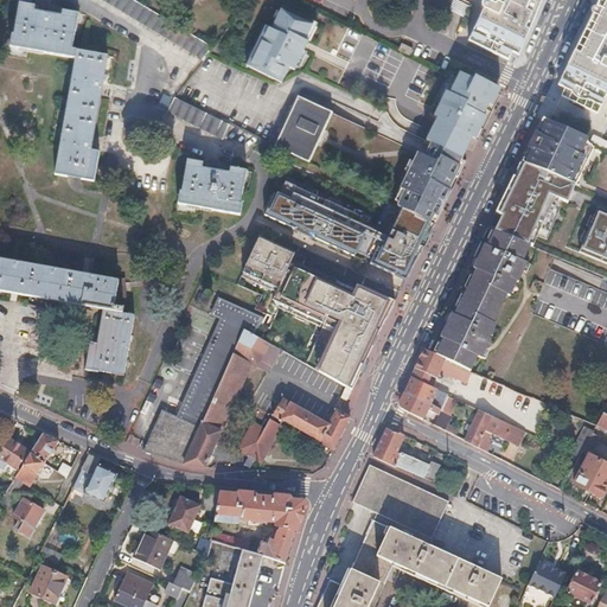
[(210,48),(133,0),(101,0),(199,61),(206,52),(210,48)]
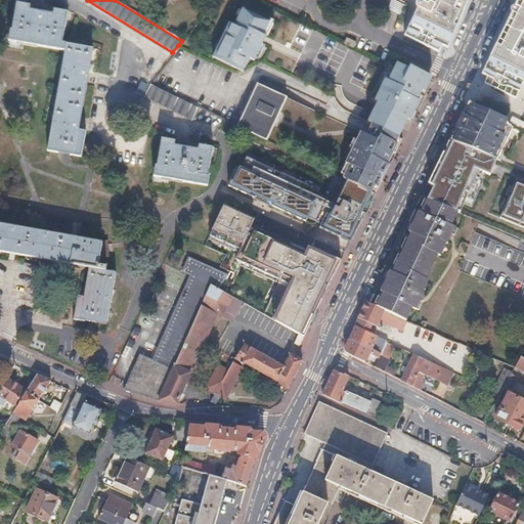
[(421,0),(420,3),(417,3),(416,3),(413,5),(412,7),(412,8),(413,11),(416,12),(409,25),(404,36),(439,52),(440,50),(445,52),(453,33),(462,13),(467,0),(421,0)]
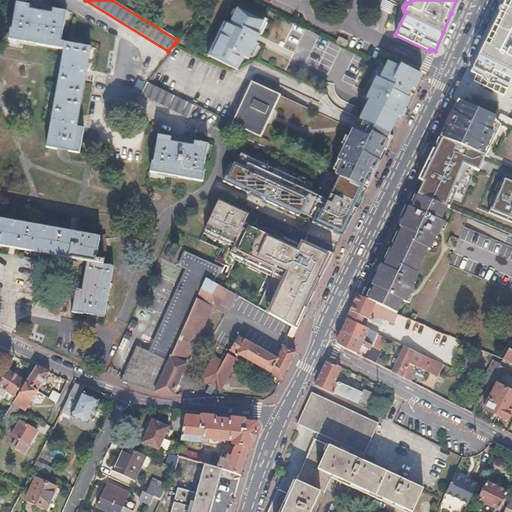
[(511,2),(510,1),(475,74),(472,80),(473,81),(501,95),(511,72),(511,2)]
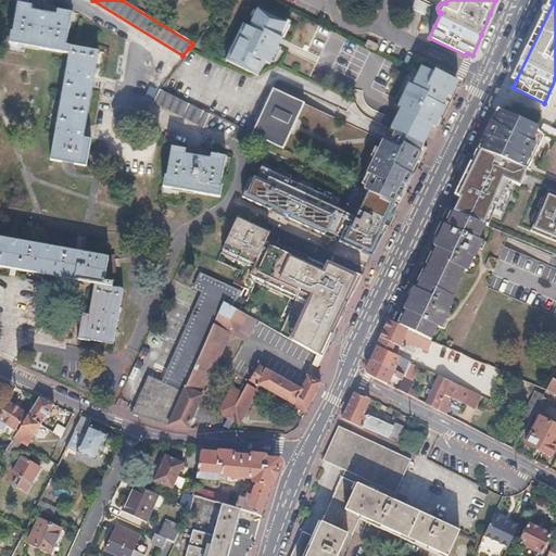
[(32,5),(15,3),(10,32),(9,32),(7,43),(67,54),(70,47),(67,47),(66,46),(72,13),(55,10),(55,15),(32,11),(32,5)]
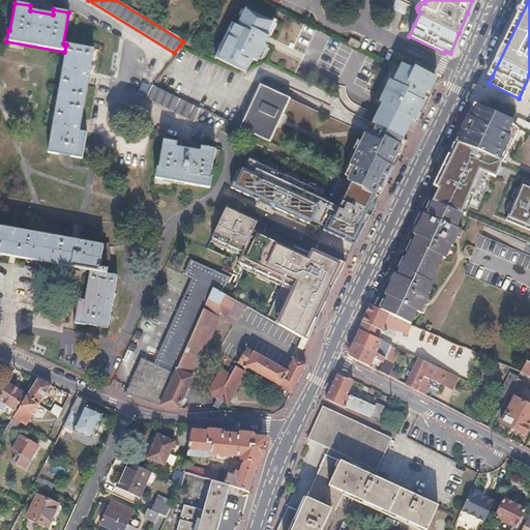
[(273,19),(244,5),(234,25),(230,23),(213,56),(242,69),(248,58),(254,60),(263,39),(273,19)]
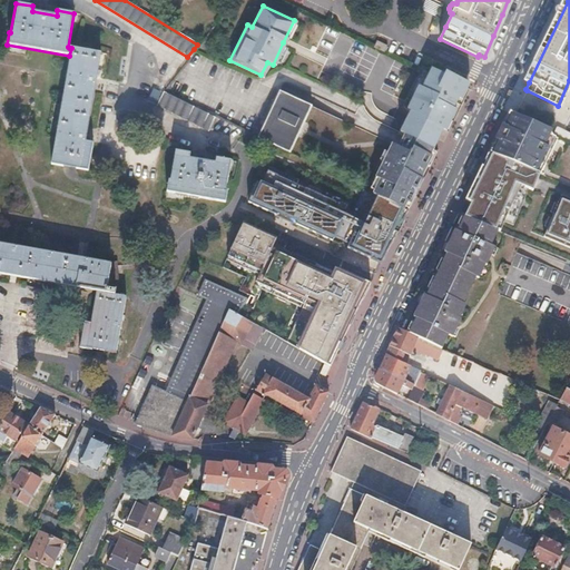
[(387,46),(377,41),(374,47),(384,51),(387,46)]
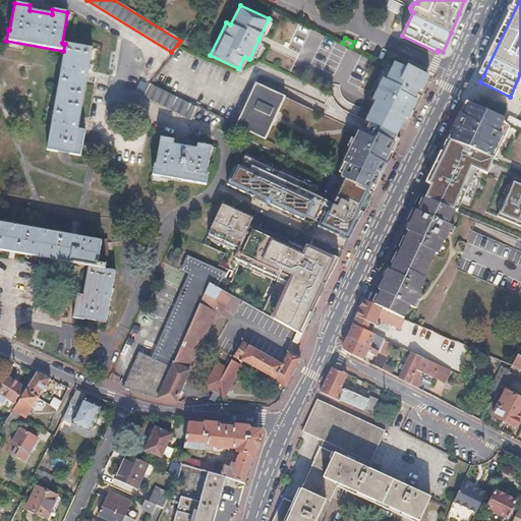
[(90,64),(93,49),(65,44),(63,51),(46,150),(81,156),(84,138),(87,130),(78,129),(79,121),(88,75),(90,64)]
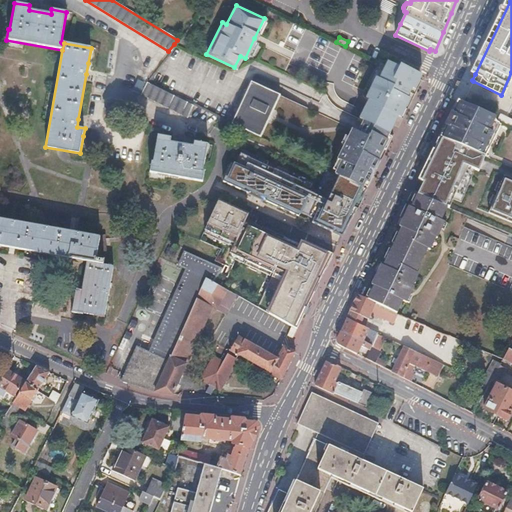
[(376,64),(372,62),(358,94),(358,98),(360,101),(364,103),(363,106),(360,113),(358,117),(364,120),(387,132),(389,127),(391,124),(396,126),(419,80),(411,76),(413,71),(393,63),(377,61),(376,64)]
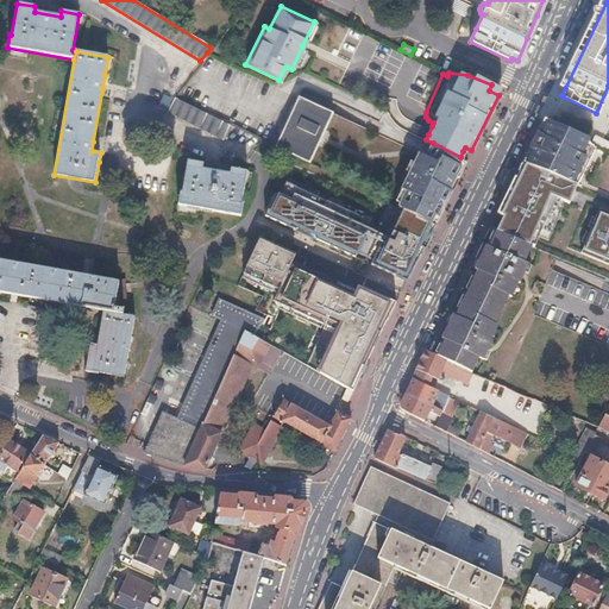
[(334,113),(299,96),(275,146),(311,163),(322,138),(334,113)]
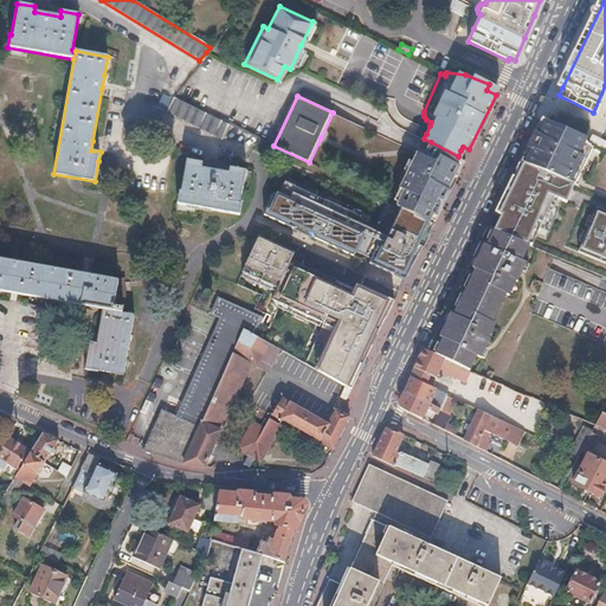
[(229,123),(173,97),(166,111),(221,139),(229,123)]
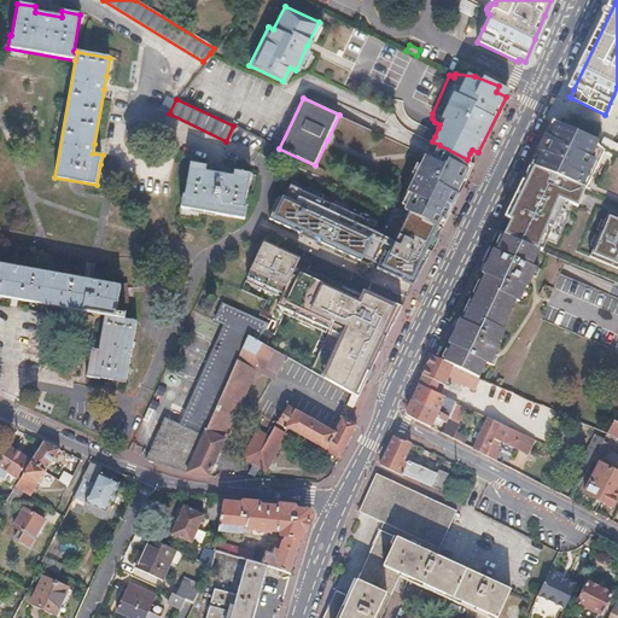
[(559,124),(555,123),(534,167),(583,187),(601,149),(598,147),(595,140),(559,124)]
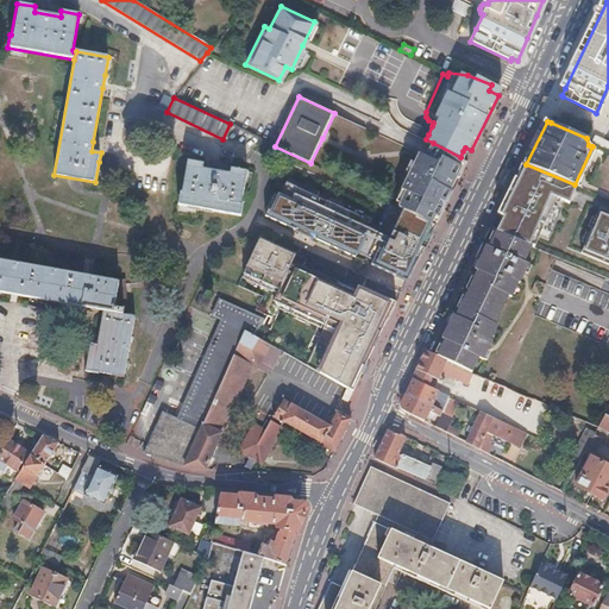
[(608,142),(603,139),(596,136),(594,140),(592,143),(608,150),(608,142)]
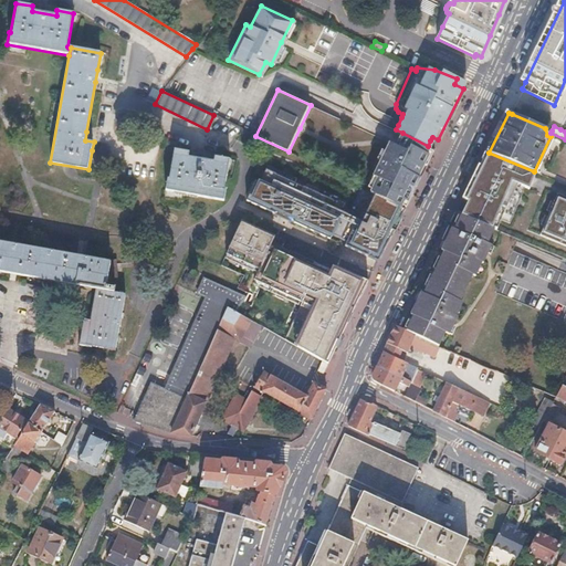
[(396,145),(389,142),(366,189),(404,207),(426,163),(433,148),(428,146),(402,133),(399,139),(396,145)]
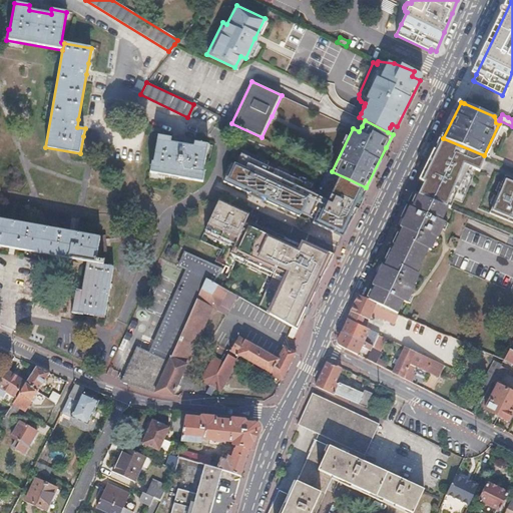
[(171,137),(157,135),(152,162),(150,162),(148,172),(203,181),(204,171),(203,171),(207,143),(194,141),(194,139),(184,136),(183,145),(176,144),(170,143),(171,137)]
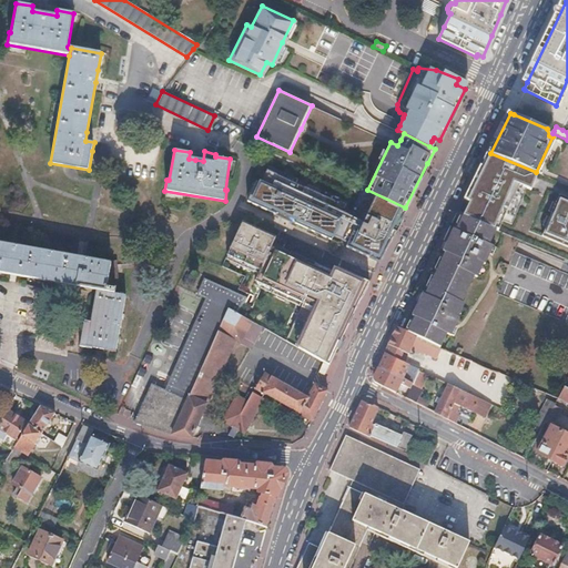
[(527,189),(535,172),(490,153),(484,168),(480,166),(464,201),(469,203),(463,217),(497,230),(501,221),(508,223),(523,188),(527,189)]
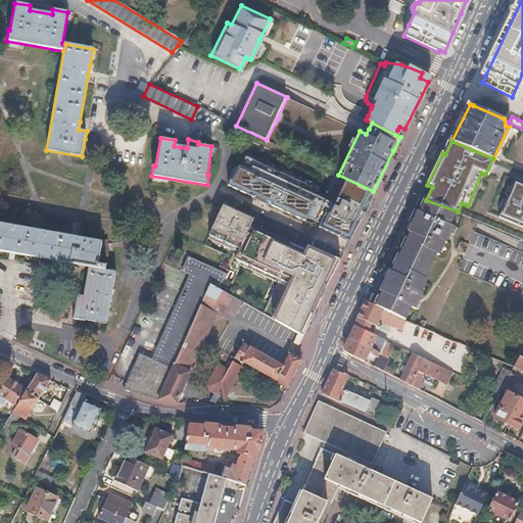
[(349,241),(373,191),(338,175),(333,172),(325,188),(246,152),(239,168),(235,167),(227,185),(253,197),(255,193),(263,197),(272,201),(271,204),(304,221),(306,217),(314,221),(320,223),(319,227),(349,241)]
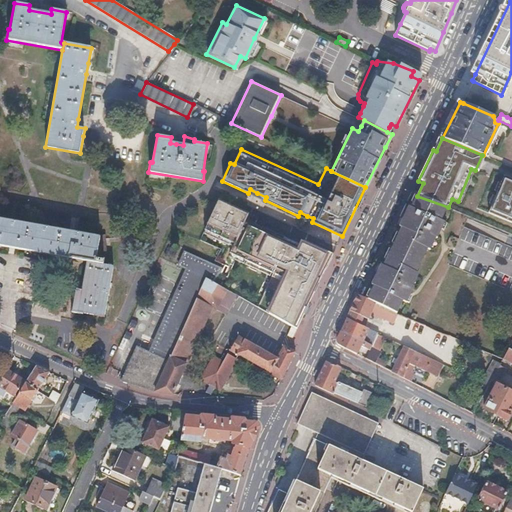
[(511,182),(505,179),(491,212),(511,220),(511,182)]
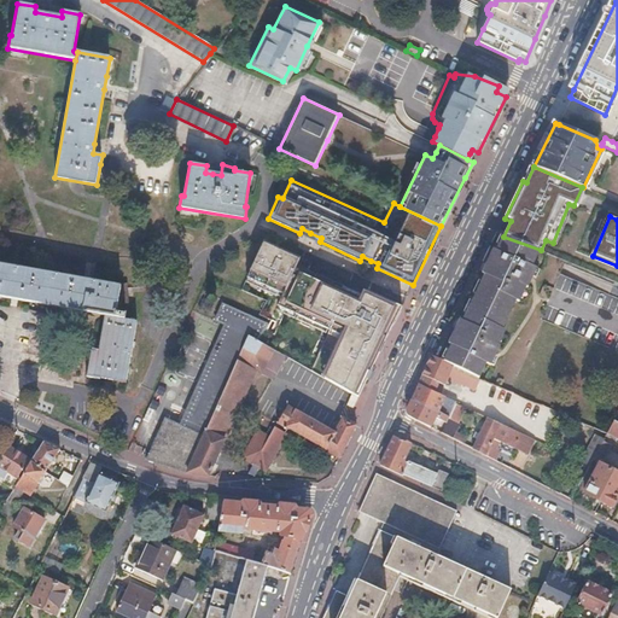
[(541,250),(503,237),(496,251),(493,250),(488,262),(482,275),(484,277),(462,322),(459,321),(454,333),(448,345),(450,347),(443,363),(479,380),(488,366),(490,368),(506,332),(503,331),(517,302),(520,303),(537,268),(534,267),(541,250)]
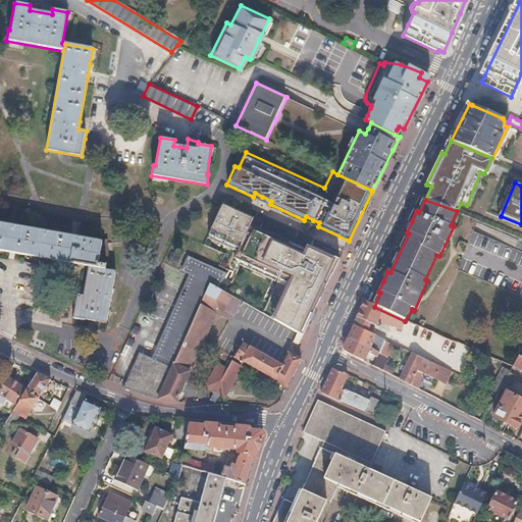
[(275,235),(249,222),(251,218),(222,205),(209,233),(238,248),(232,257),(291,283),(273,319),(275,320),(280,323),(286,326),(292,329),(297,332),(298,333),(303,335),(331,276),(340,259),(309,245),(307,250),(275,235)]
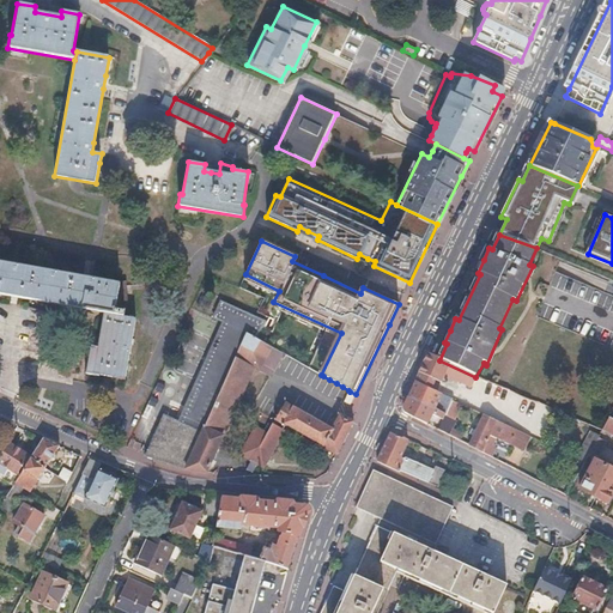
[(0,296),(5,297),(17,299),(37,303),(52,305),(72,309),(80,310),(104,314),(101,329),(97,349),(91,347),(86,375),(125,381),(135,319),(114,316),(119,285),(86,279),(58,274),(23,268),(0,263),(0,296)]
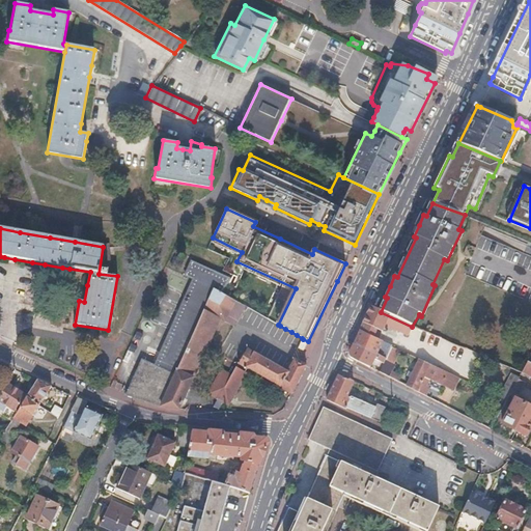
[(229,279),(230,277),(190,259),(184,273),(193,277),(154,363),(141,358),(128,391),(127,394),(162,406),(179,408),(192,379),(220,318),(225,323),(236,302),(223,294),(229,279)]
